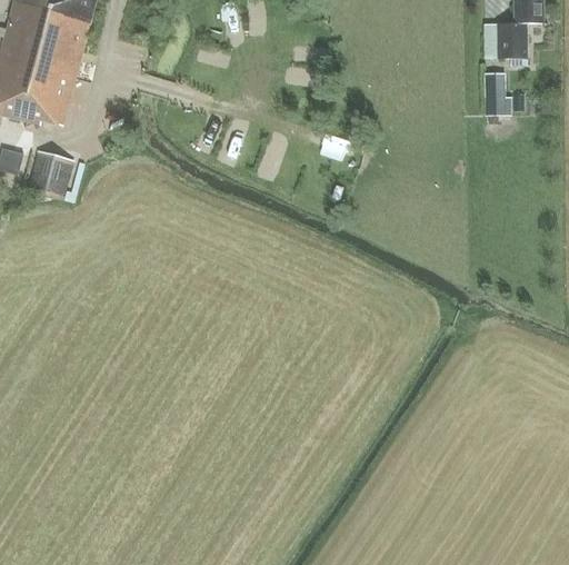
[(13,0),(0,53),(0,111),(41,124),(42,119),(63,125),(95,0),(13,0)]
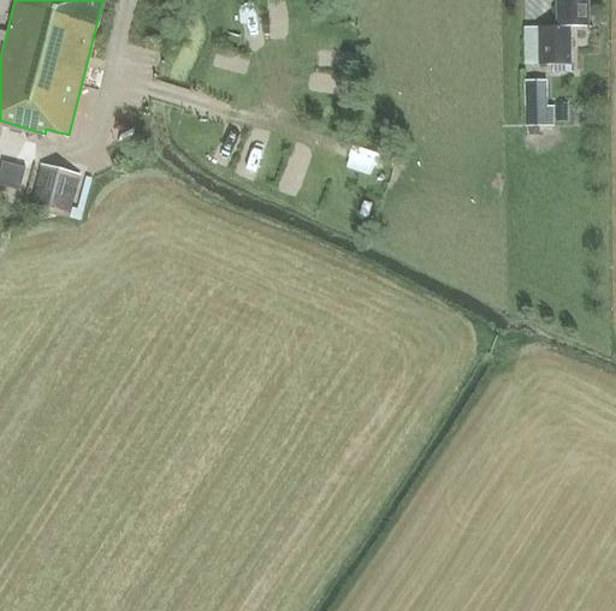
[(570,69),(570,60),(570,23),(587,23),(587,0),(556,0),(556,23),(538,23),(539,60),(552,60),(552,69),(570,69)]
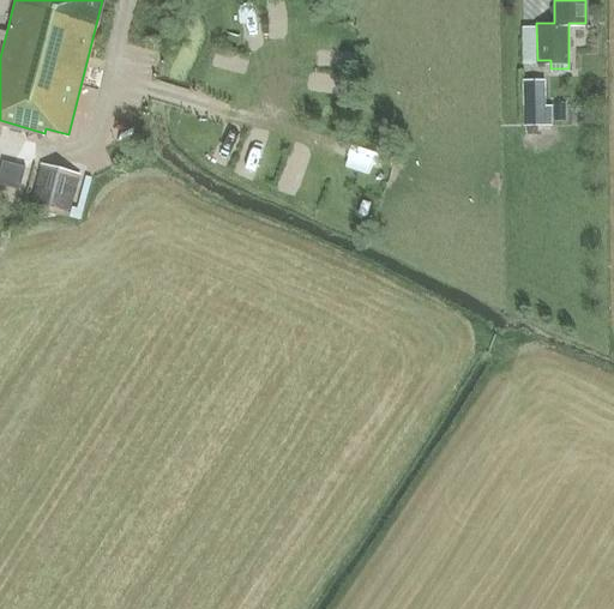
[(543,102),(543,78),(523,78),(523,102),(543,102)]
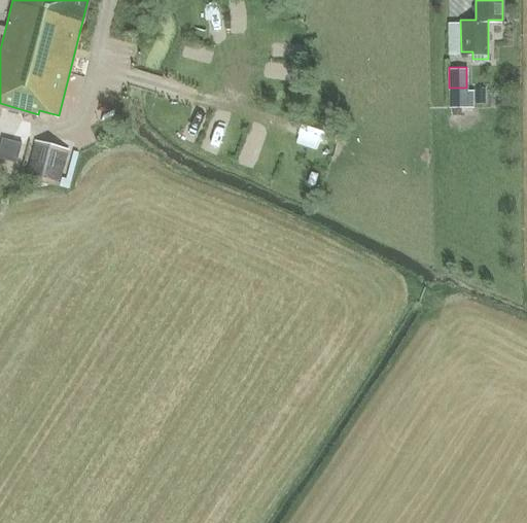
[(2,136),(0,143),(0,151),(18,157),(23,141),(2,136)]
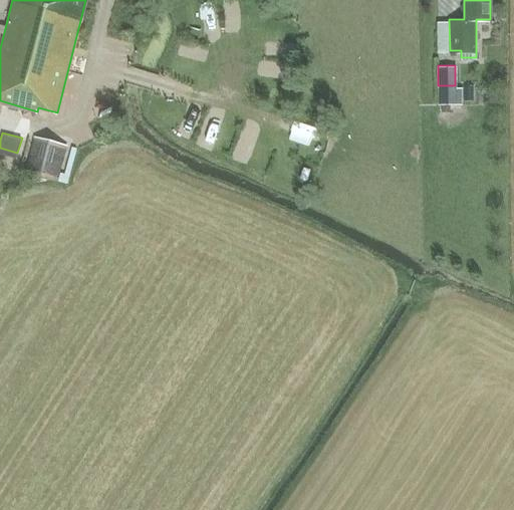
[(66,144),(33,135),(24,171),(57,179),(66,144)]
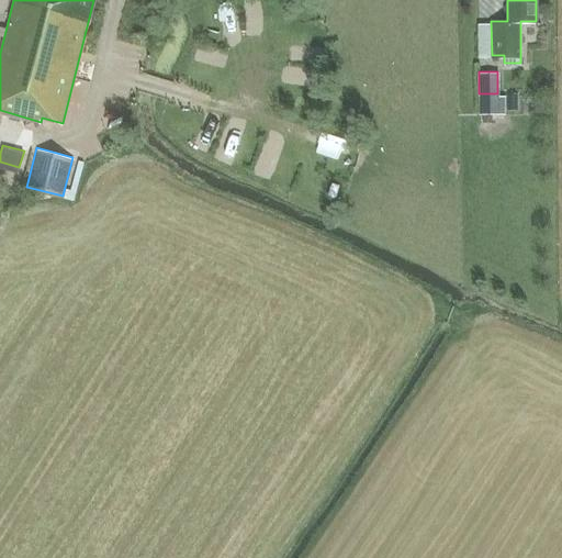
[(326,192),(322,207),(335,211),(339,196),(326,192)]
